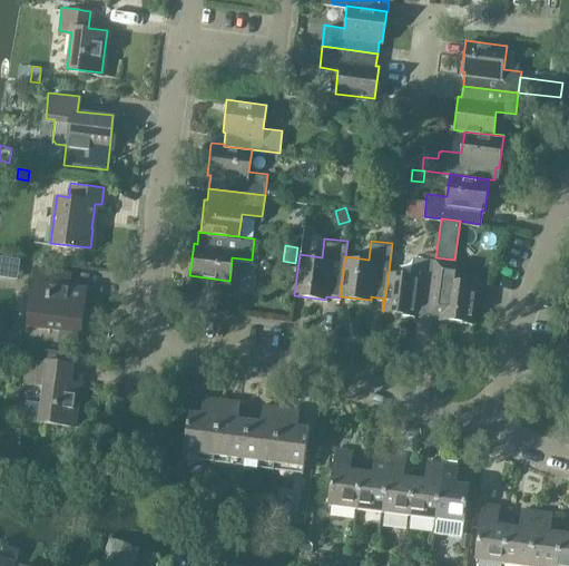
[(414,311),(428,313),(434,257),(413,254),(411,274),(389,272),(383,311),(414,314),(414,311)]
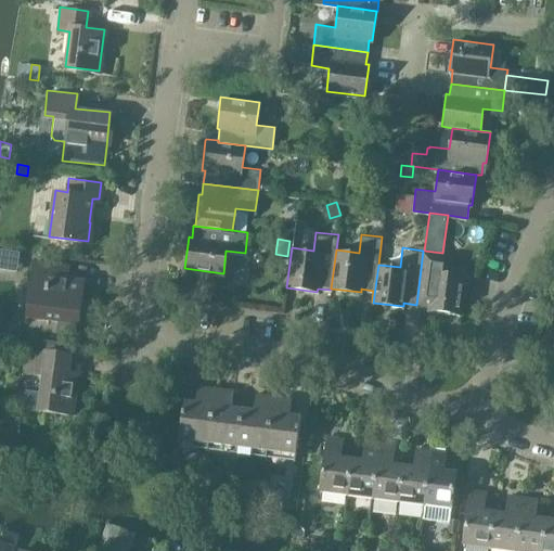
[(4,248),(2,266),(15,268),(18,251),(4,248)]
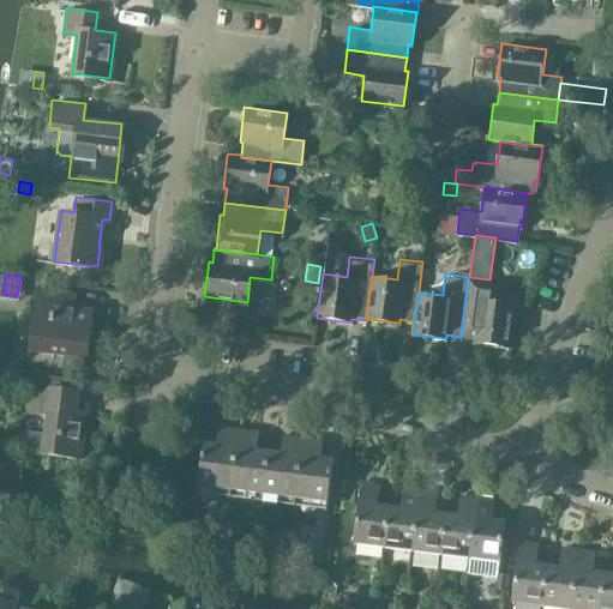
[(469,277),(468,277),(461,337),(474,338),(473,342),(509,347),(515,303),(488,301),(491,279),(490,279),(469,277)]
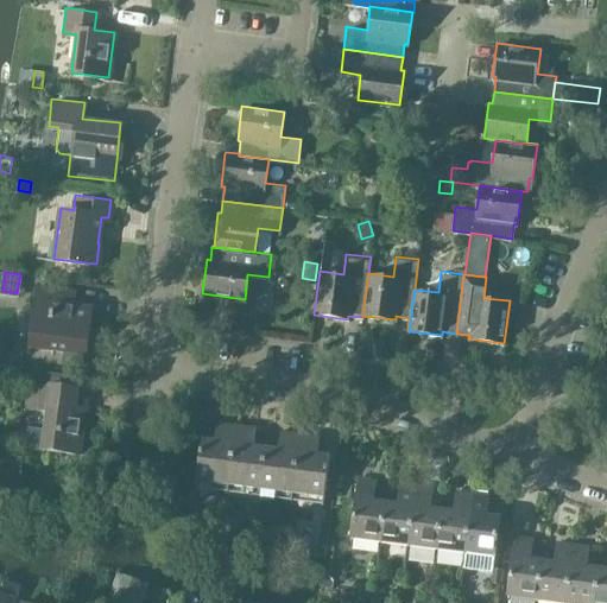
[(31,328),(29,344),(48,347),(86,351),(92,305),(71,303),(74,289),(37,284),(31,328)]
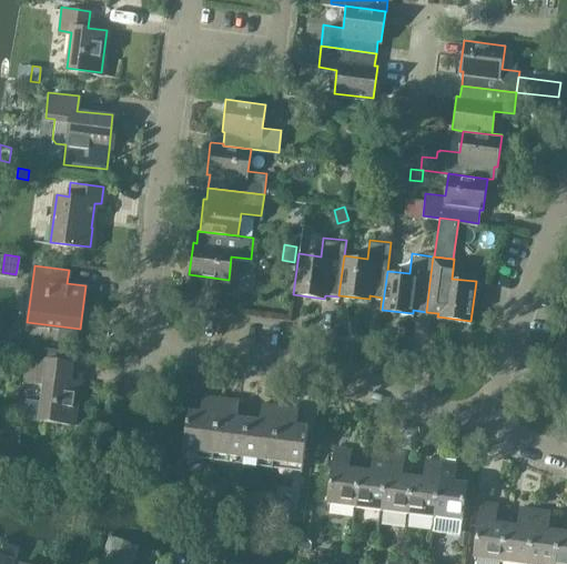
[(24,355),(21,379),(43,382),(41,400),(26,398),(23,416),(39,419),(72,423),(78,380),(72,380),(74,362),(24,355)]
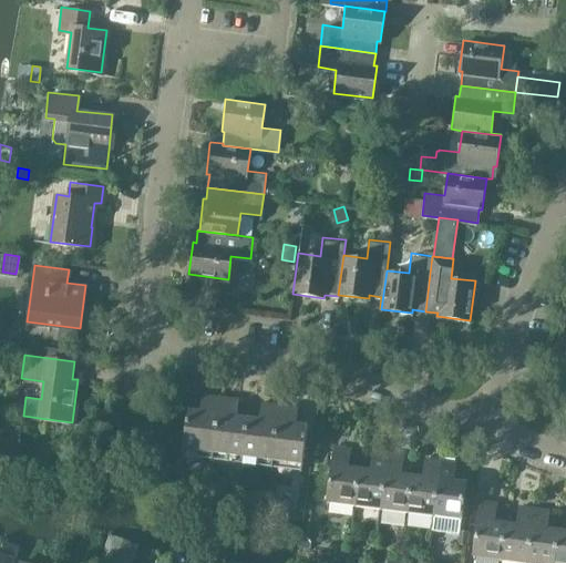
[(182,453),(213,457),(220,395),(203,391),(201,409),(188,407),(182,453)]
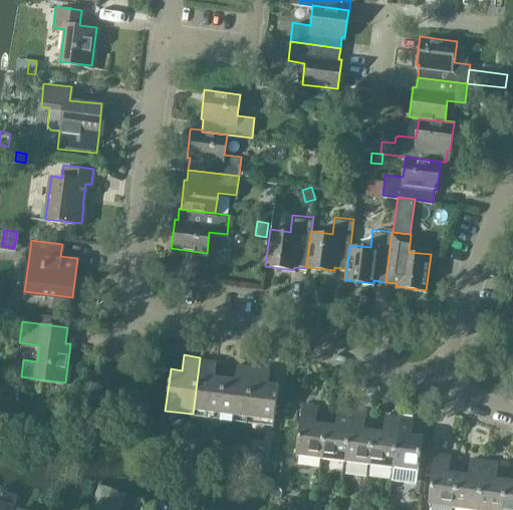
[(193,414),(219,418),(225,375),(214,374),(216,359),(200,357),(193,414)]
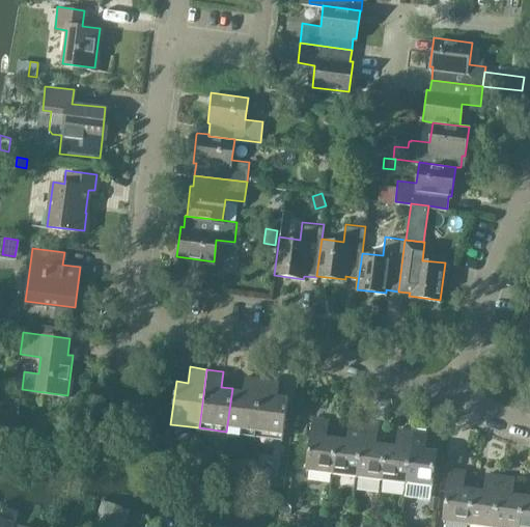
[(226,432),(254,435),(262,377),(245,375),(243,390),(232,388),(226,432)]
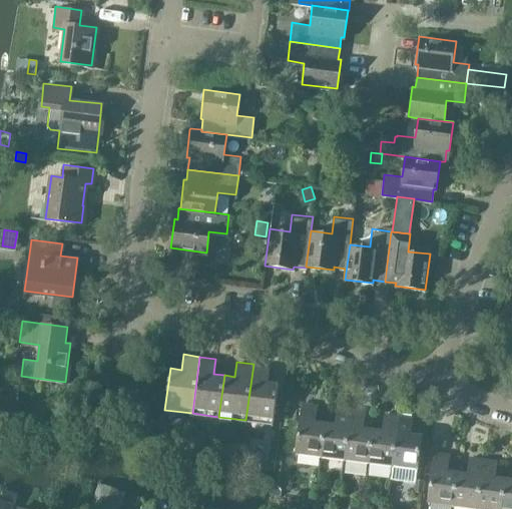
[(270,366),(253,364),(245,420),(273,424),(278,383),(268,381),(270,366)]
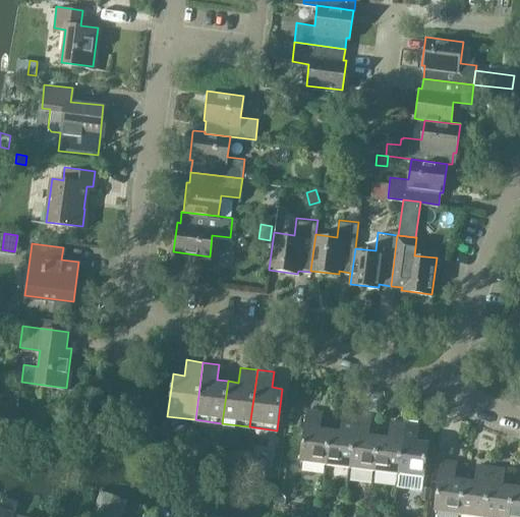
[(473,403),(470,414),(488,419),(492,409),(473,403)]
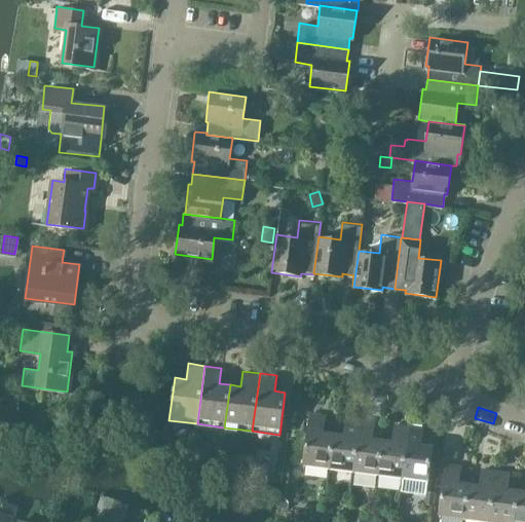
[(303,464),(328,468),(333,434),(323,432),(325,414),(310,412),(303,464)]
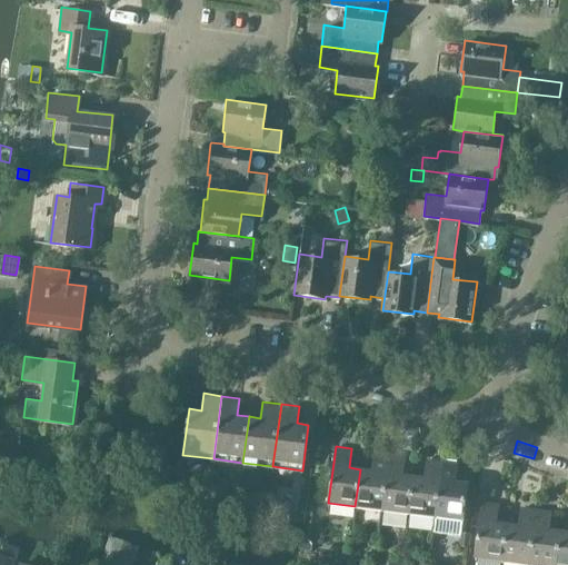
[(355,506),(381,509),(389,454),(374,452),(371,471),(360,469),(355,506)]
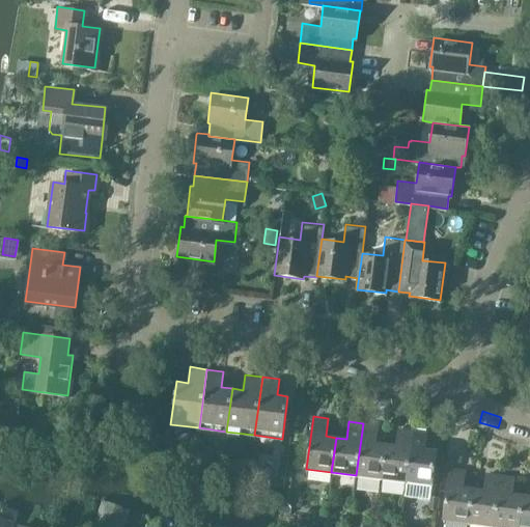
[(356,475),(381,478),(386,444),(374,443),(378,425),(363,423),(356,475)]
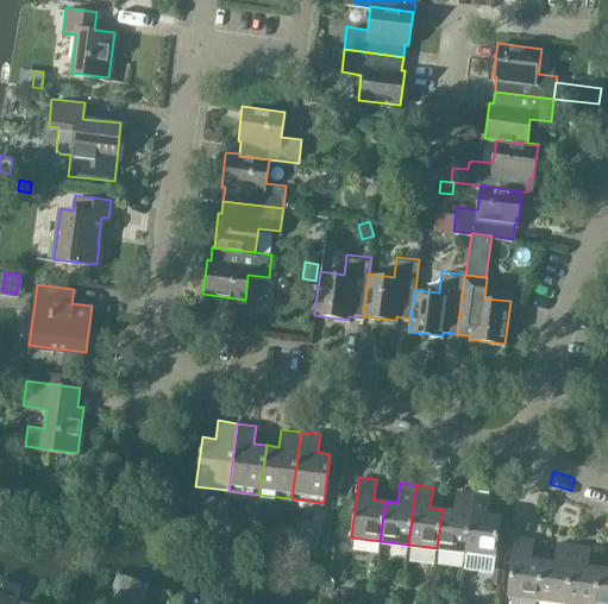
[(437,548),(465,553),(474,492),(457,490),(455,510),(443,509),(437,548)]
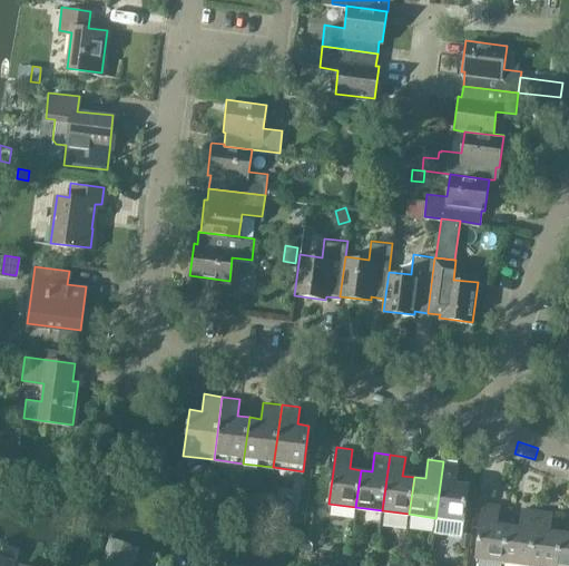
[(435,518),(433,532),(461,535),(462,521),(468,484),(455,482),(458,464),(443,461),(435,518)]
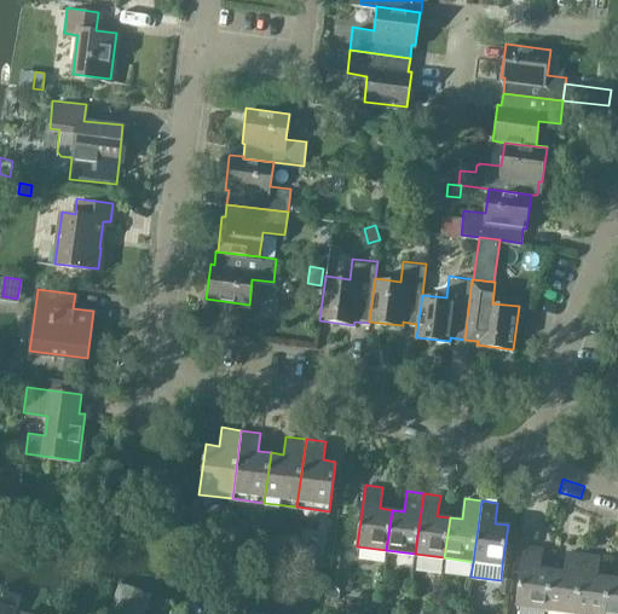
[(315,548),(293,544),(290,557),(312,561),(315,548)]
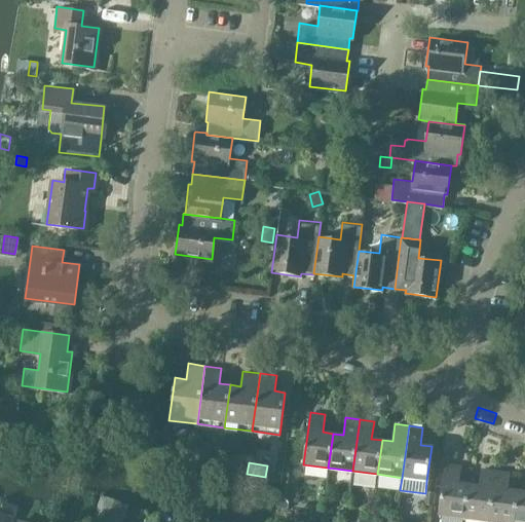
[(439,515),(463,519),(469,484),(458,483),(460,464),(446,462),(439,515)]
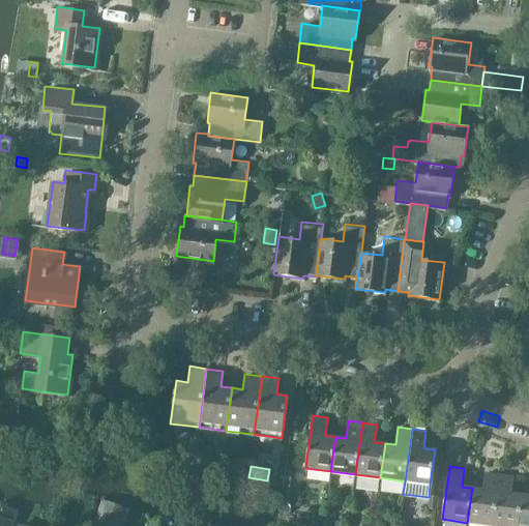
[(467,523),(492,525),(499,473),(485,471),(482,489),(472,488),(467,523)]
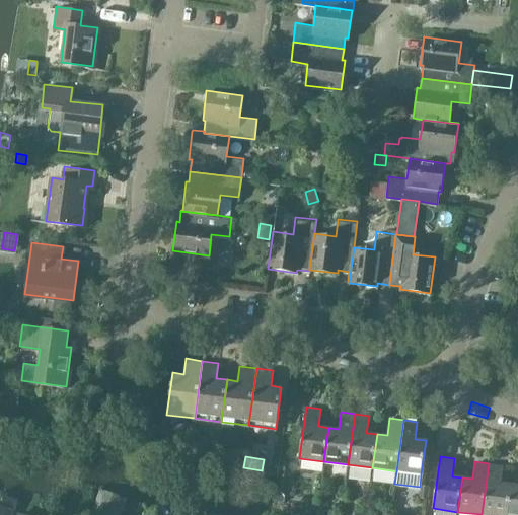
[(482,514),(484,514),(506,514),(510,485),(501,483),(503,465),(489,463),(482,514)]
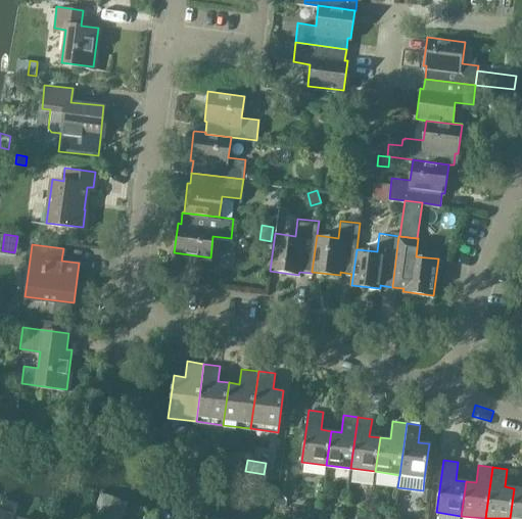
[(423,487),(422,500),(429,501),(431,489),(423,487)]
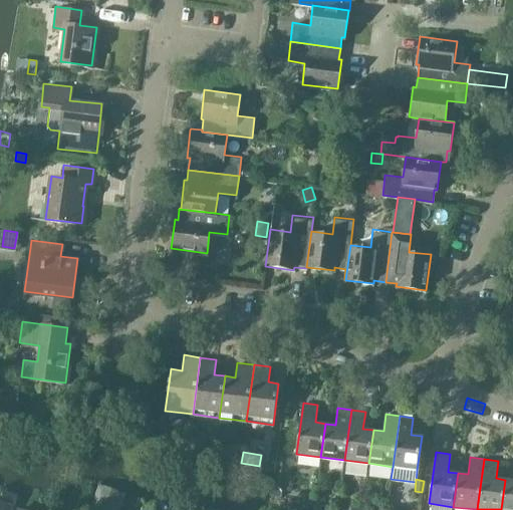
[(501,509),(512,509),(512,480),(505,480),(501,509)]
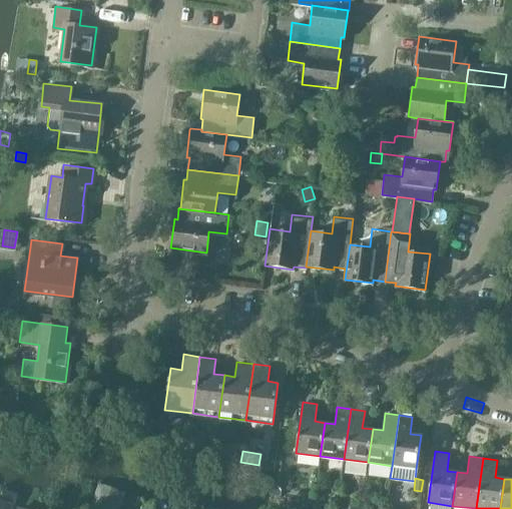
[(99,483),(89,508),(117,508),(124,492),(99,483)]
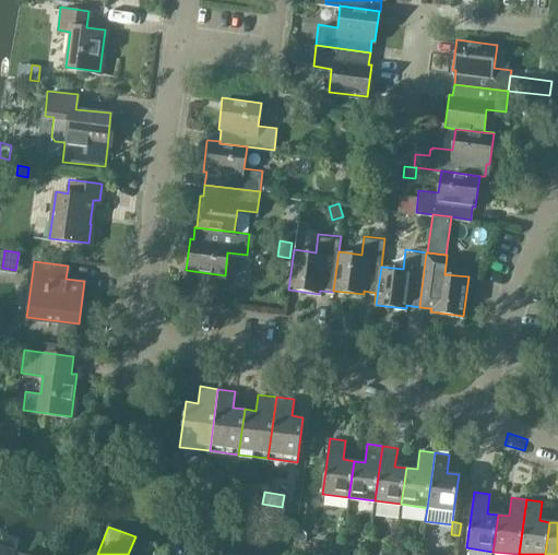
[(296,527),(295,538),(306,540),(306,534),(301,528),(296,527)]
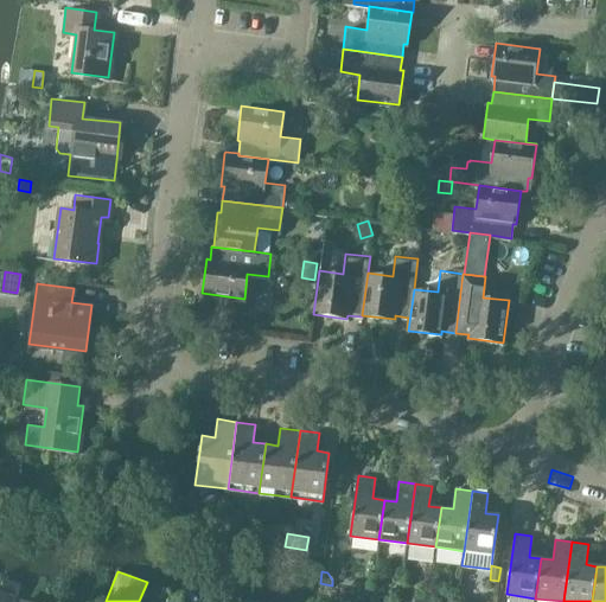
[(0,601),(13,601),(16,595),(0,590),(0,601)]
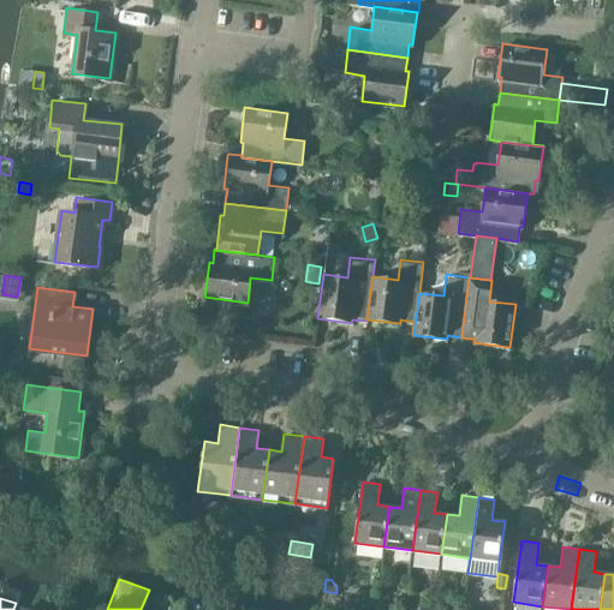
All buildings are outlined.
